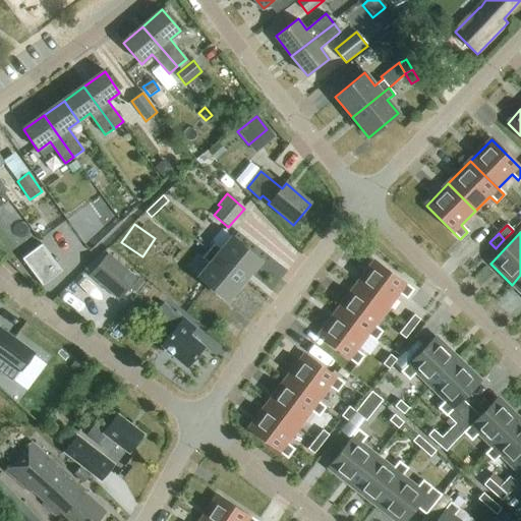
[(215,256),(247,282),(266,258),(233,234),(220,250),(214,245),(209,251),(215,256)]
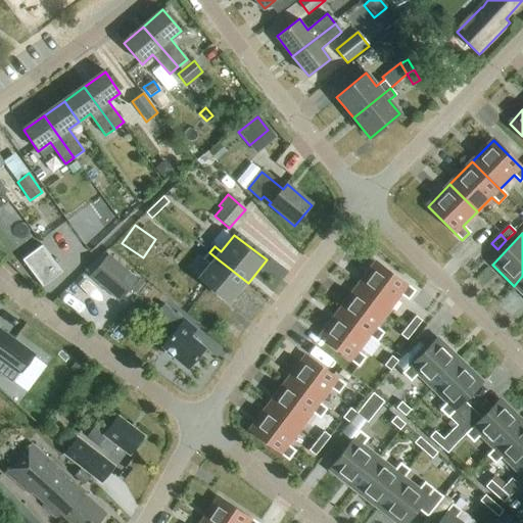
[(42,245),(21,260),(43,287),(62,273),(42,245)]
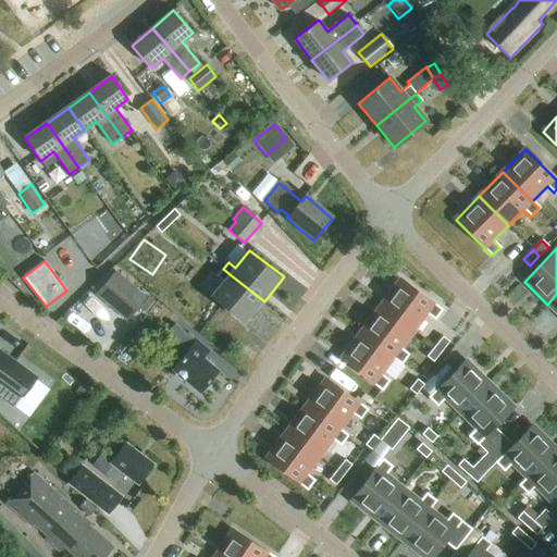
[(211,299),(245,326),(264,301),(230,274),(223,269),(215,279),(222,284),(211,299)]
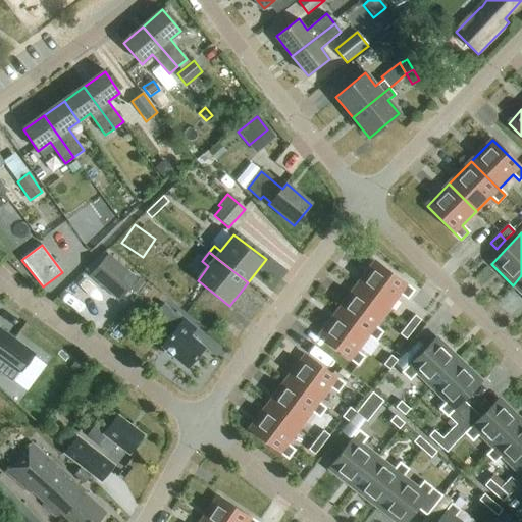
[(137,279),(107,254),(89,276),(118,302),(137,279)]
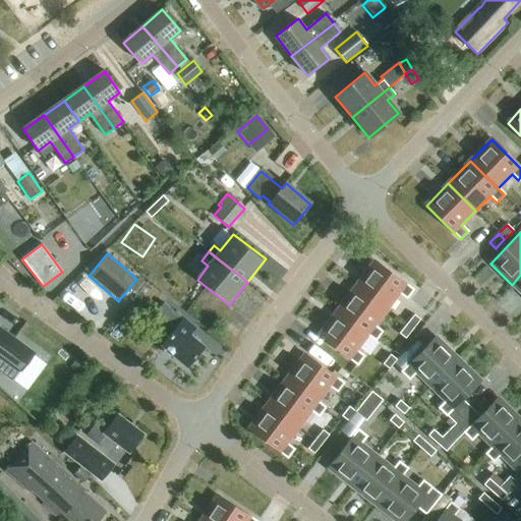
[(355,287),(387,310),(399,293),(406,298),(412,290),(374,262),(355,287)]
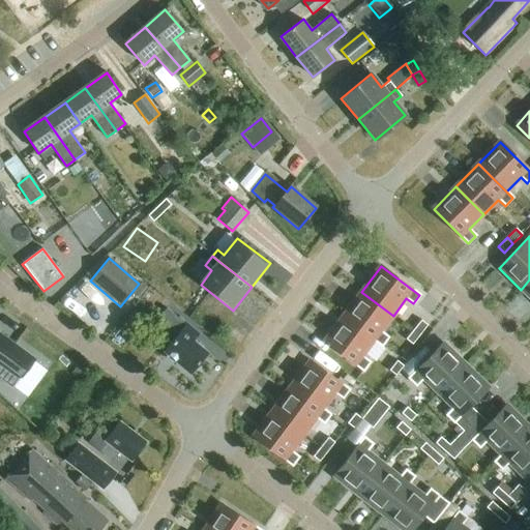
[(529,298),(529,280),(521,290),(529,298)]
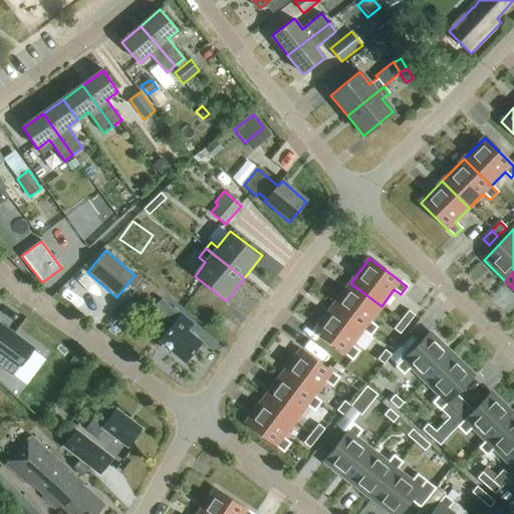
[(369,322),(381,306),(350,283),(332,307),(362,330),(369,335),(376,327),(369,322)]
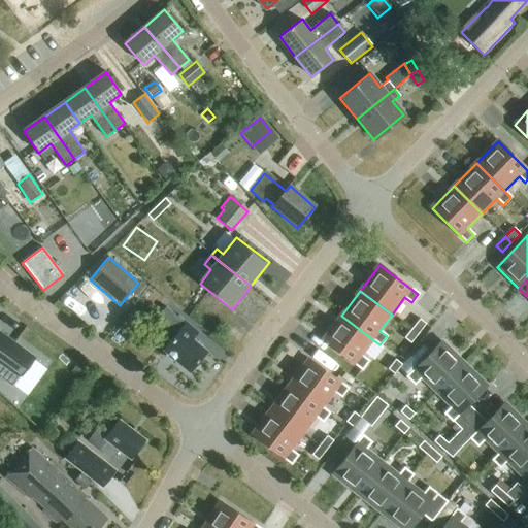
[(171,362),(174,360),(189,372),(206,351),(182,330),(185,326),(173,317),(174,315),(166,307),(153,323),(173,340),(164,352),(167,354),(165,358),(171,362)]
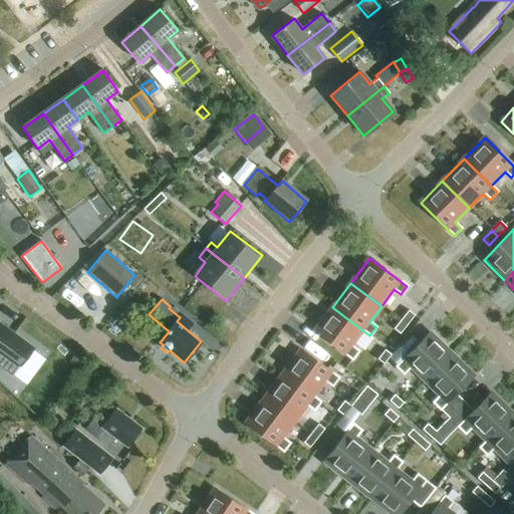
[(350,346),(362,330),(332,307),(314,332),(351,360),(357,351),(350,346)]
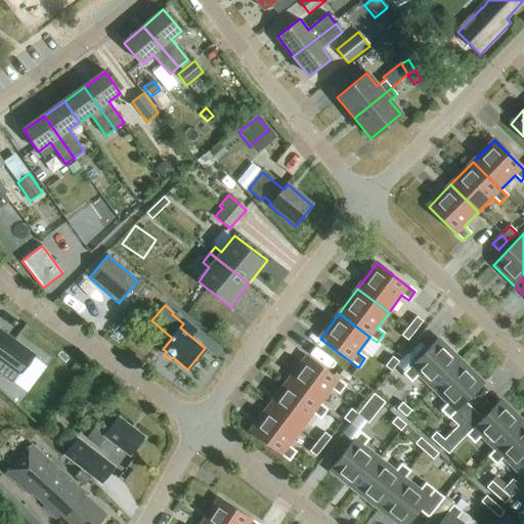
[(416,317),(408,326),(415,332),(423,322),(416,317)]
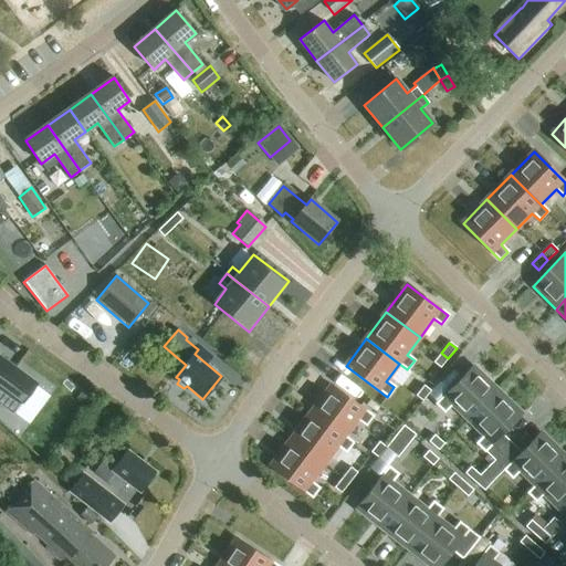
[(448,358),(441,353),(432,363),(440,368),(448,358)]
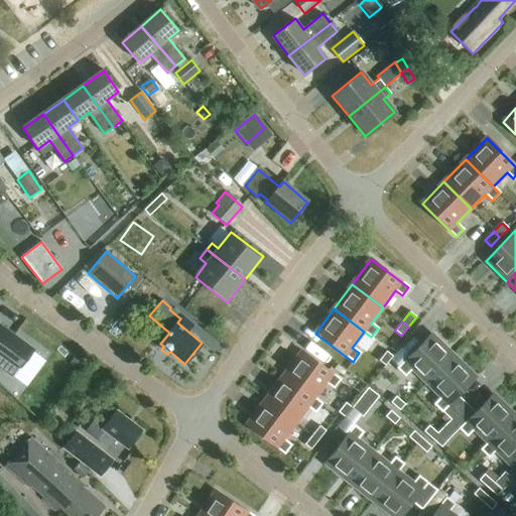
[(0,370),(12,379),(20,368),(21,368),(34,351),(0,325),(0,370)]
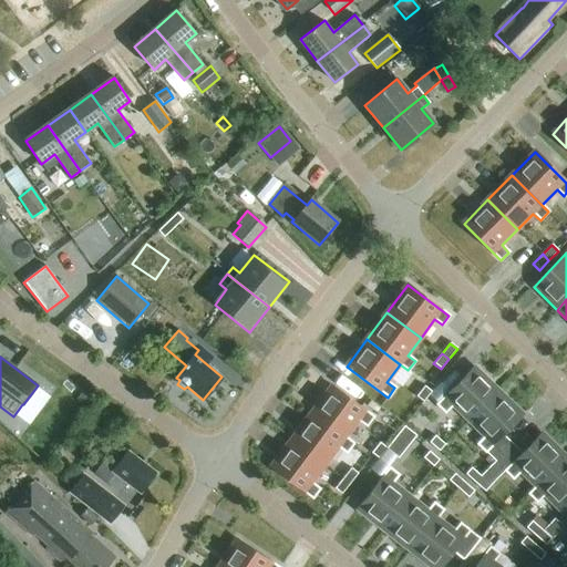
[(467,422),(497,392),(473,368),(436,405),(445,413),(452,406),(467,422)]
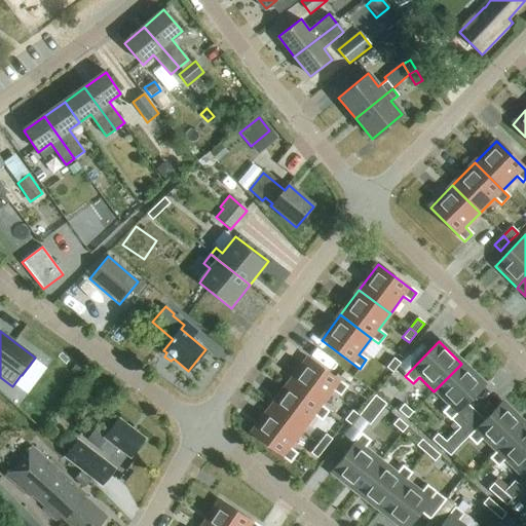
[(392,374),(401,364),(393,358),(385,368),(392,374)]
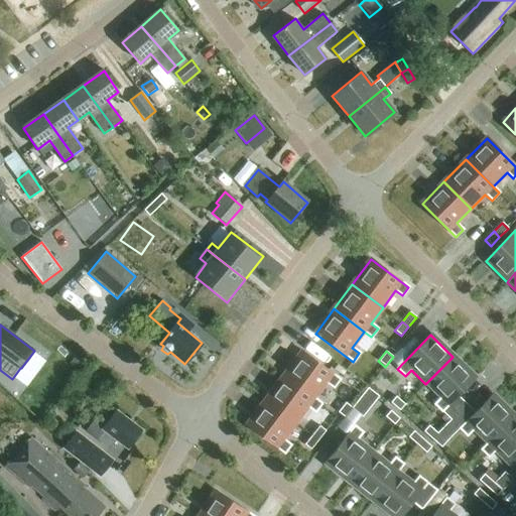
[(283,376),(314,399),(326,383),(333,388),(340,380),(301,352),(283,376)]
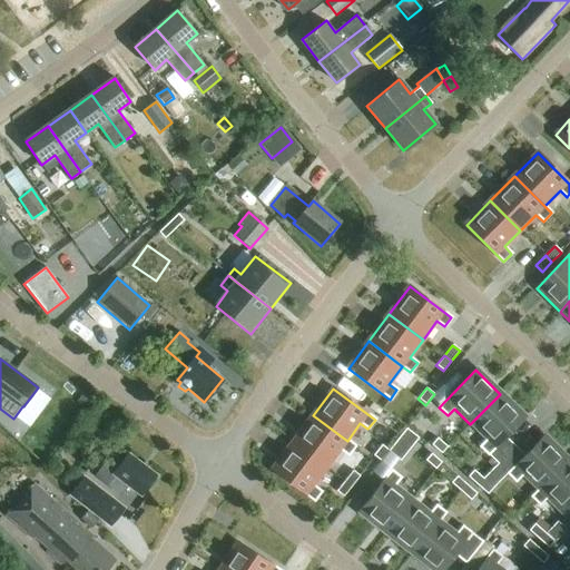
[(500,394),(470,424),(487,440),(480,446),(488,455),(524,418),(500,394)]
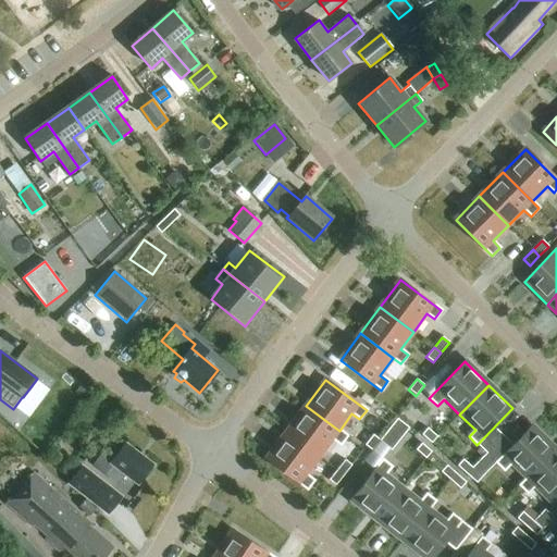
[(286,433),(319,457),(332,440),(339,445),(347,436),(339,431),(306,406),(286,433)]
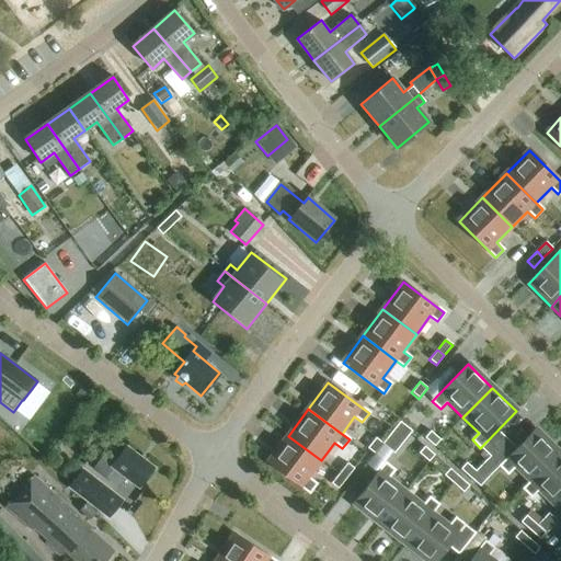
[(395,454),(411,432),(399,422),(382,444),(395,454)]
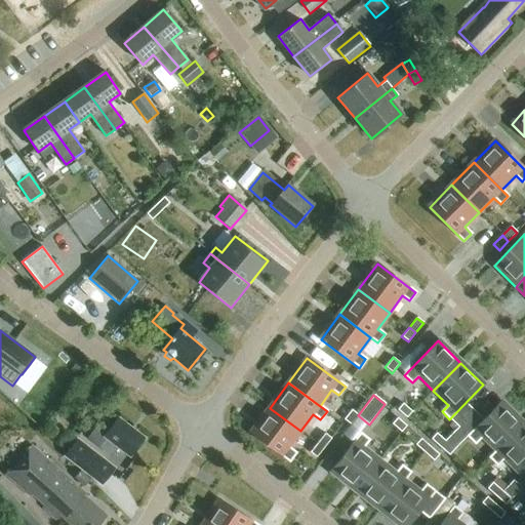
[(495,451),(523,423),(500,402),(467,436),(475,444),(481,437),(495,451)]
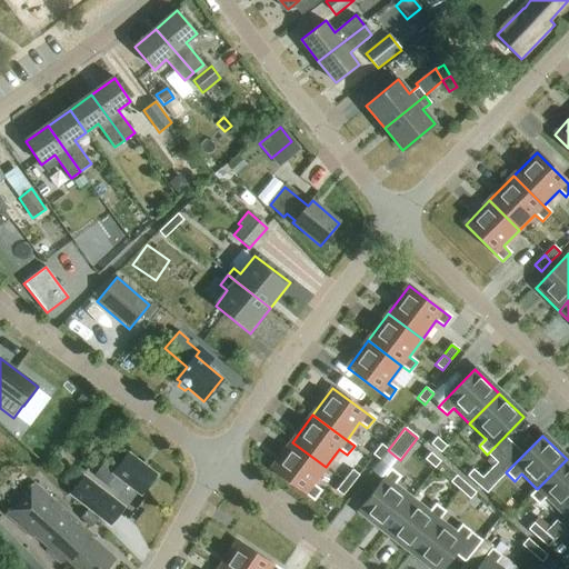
[(440,453),(447,447),(436,437),(430,445),(440,453)]
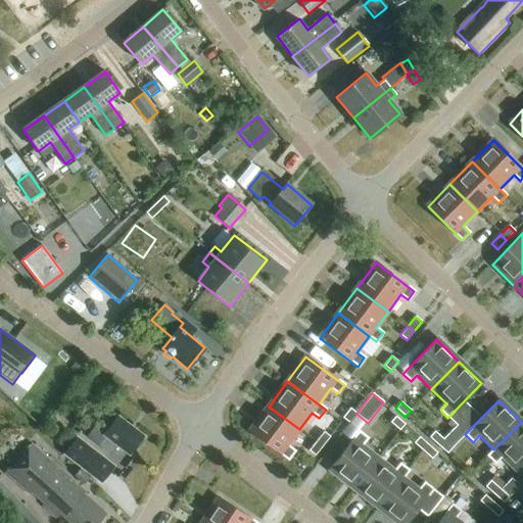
[(287,446),(299,429),(269,407),(249,431),(288,460),(294,452),(287,446)]
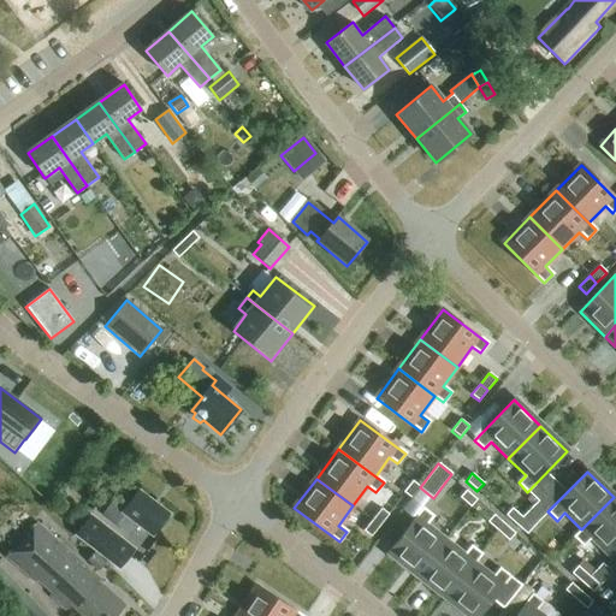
[(403,493),(410,499),(420,487),(412,481),(403,493)]
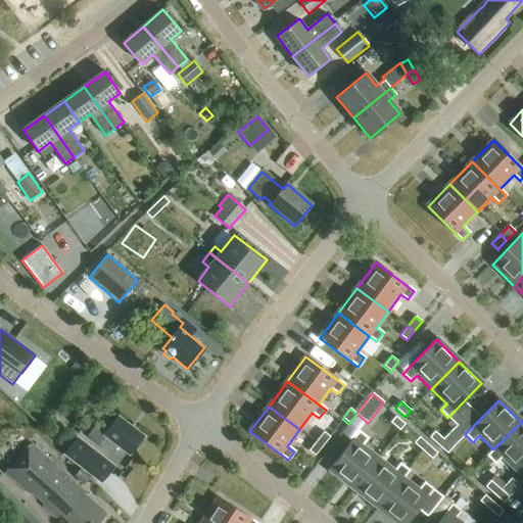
[(399,431),(406,425),(395,416),(389,423),(399,431)]
